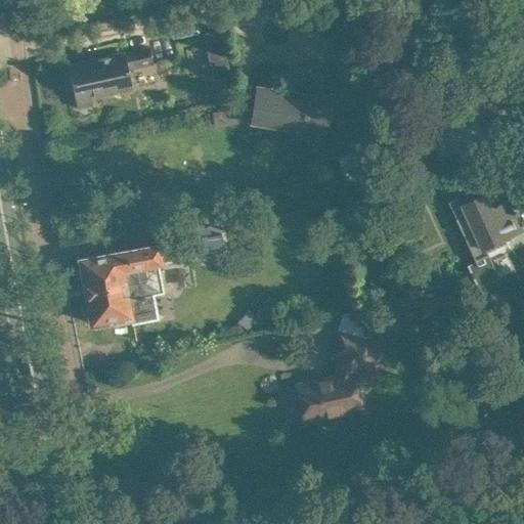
[(203,33),(213,80),(230,76),(219,30),(203,33)]
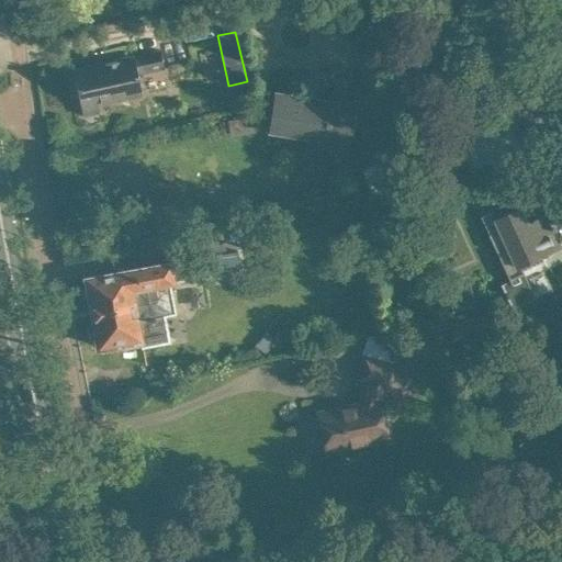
[(142,92),(137,72),(164,67),(160,51),(72,70),(82,114),(99,111),(97,102),(142,92)]
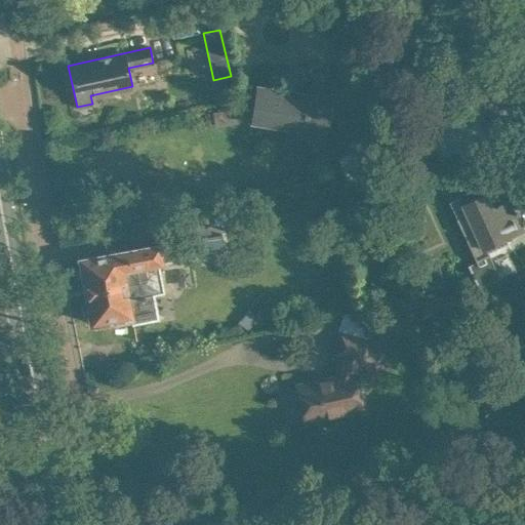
[(254,115),(252,124),(287,129),(286,142),(314,146),(314,150),(317,150),(318,147),(321,147),(330,88),(312,85),(311,92),(258,84),(258,88),(254,115)]
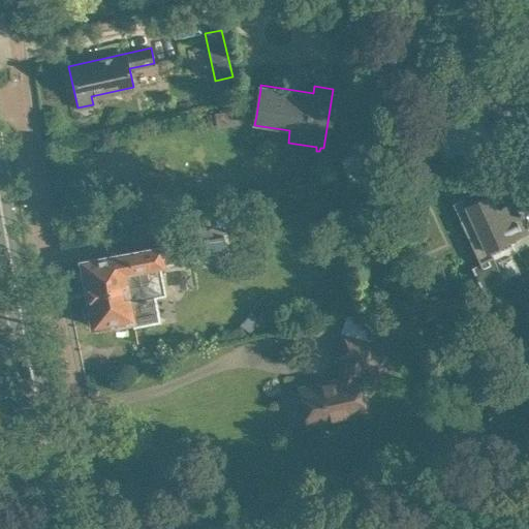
[(216,127),(228,125),(226,111),(214,113),(216,127)]
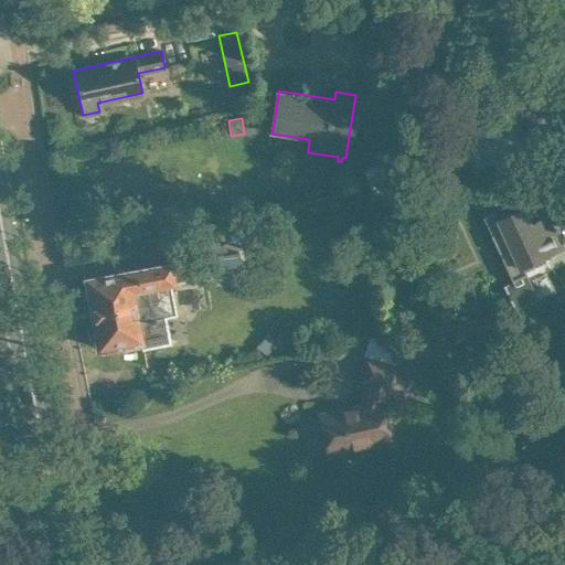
[(380,163),(362,171),(372,194),(402,188),(415,182),(402,153),(380,163)]
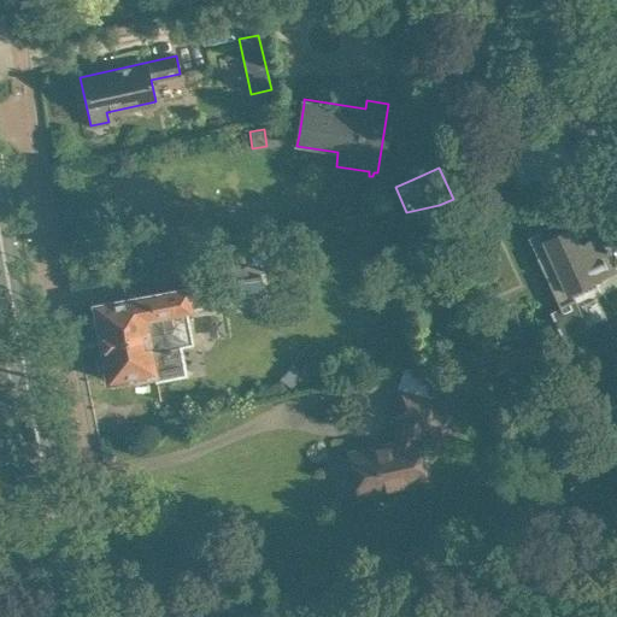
[(544,241),(566,292),(616,268),(616,197),(591,209),(594,217),(544,241)]
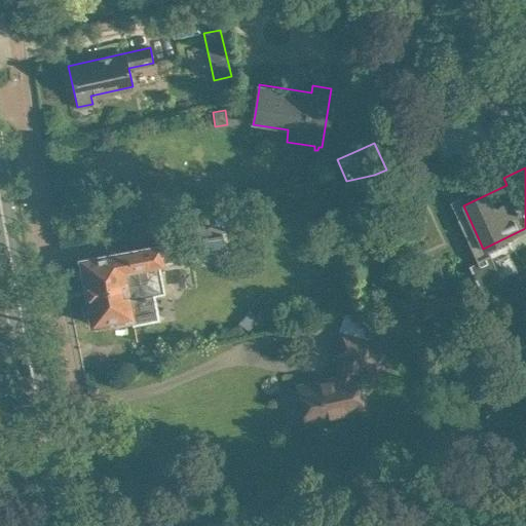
[(163,294),(158,264),(188,258),(187,250),(193,249),(192,239),(212,236),(208,216),(186,220),(186,224),(182,224),(182,221),(156,226),(159,246),(99,256),(78,260),(83,288),(82,289),(84,298),(87,297),(91,323),(92,322),(92,325),(98,324),(101,326),(108,324),(110,322),(113,321),(114,324),(132,321),(133,325),(152,321),(157,320),(153,296),(163,294)]
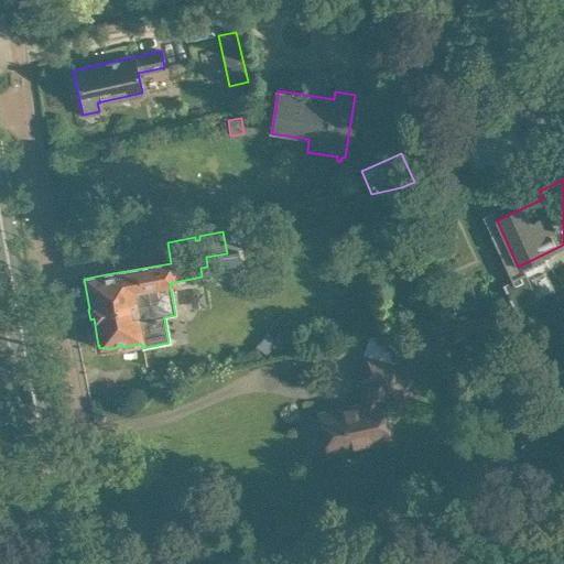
[(537,299),(525,274),(511,281),(502,285),(513,310),(537,299)]
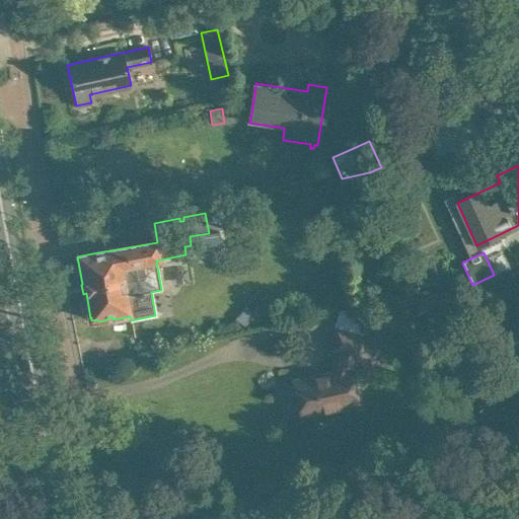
[(448,290),(415,299),(418,313),(452,305),(448,290)]
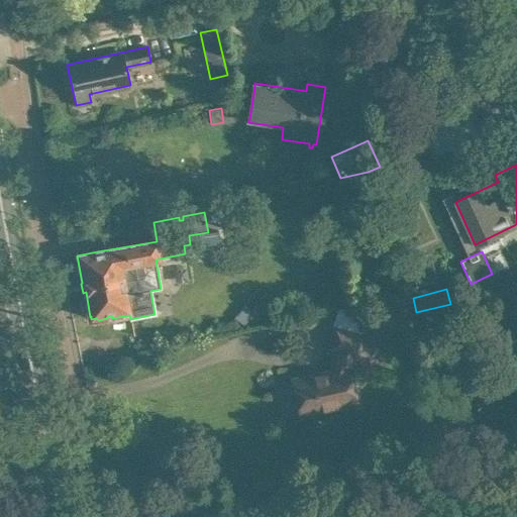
[(293,405),(298,406),(300,415),(356,403),(349,369),(352,357),(355,358),(363,336),(335,328),(328,350),(335,352),(329,373),(292,381),(294,390),(291,393),(293,405)]
